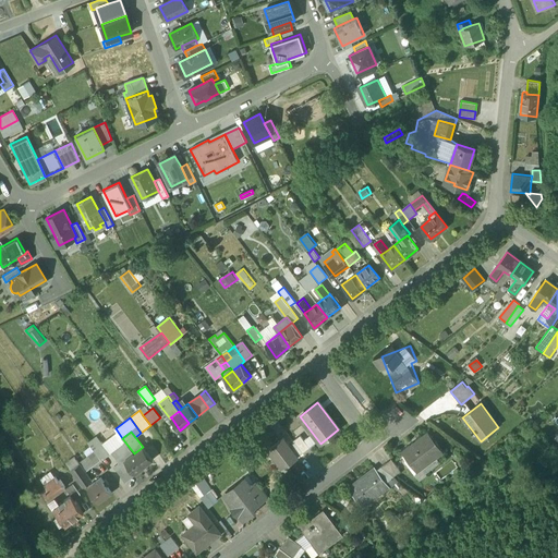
[(428,432),(402,451),(417,471),(444,451),(428,432)]
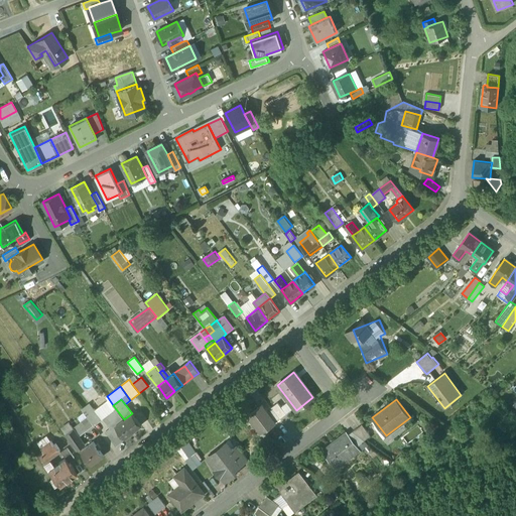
[(285,414),(277,403),(271,407),(279,418),(285,414)]
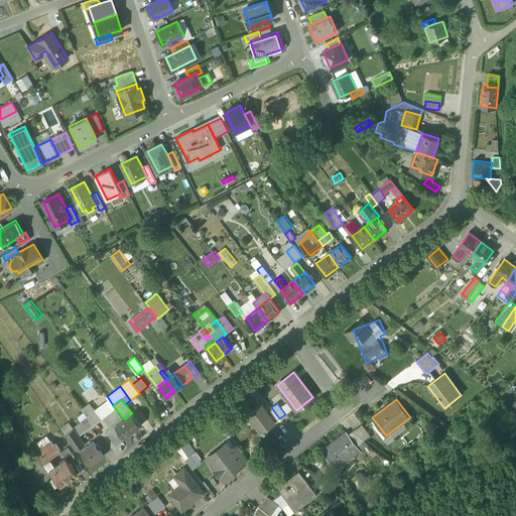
[(274,422),(261,405),(248,416),(260,432),(274,422)]
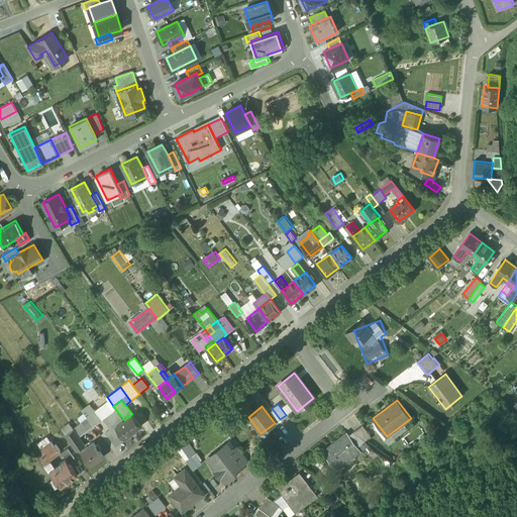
[(102,420),(94,409),(86,415),(88,418),(94,426),(102,420)]
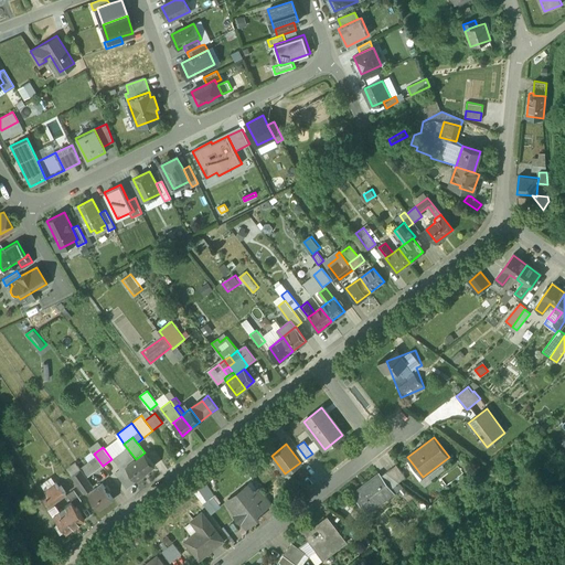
[(127,448),(114,458),(121,468),(116,472),(127,487),(137,479),(126,466),(136,459),(127,448)]
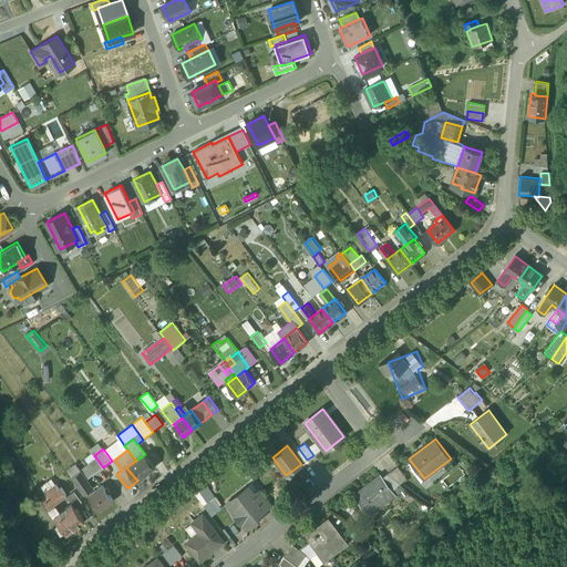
[(155,467),(145,454),(136,461),(146,474),(155,467)]
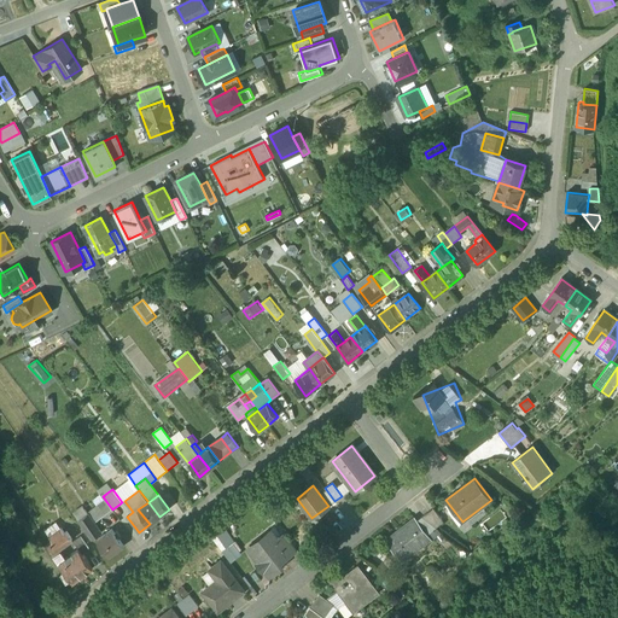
[(105,500),(98,505),(105,514),(112,509),(105,500)]
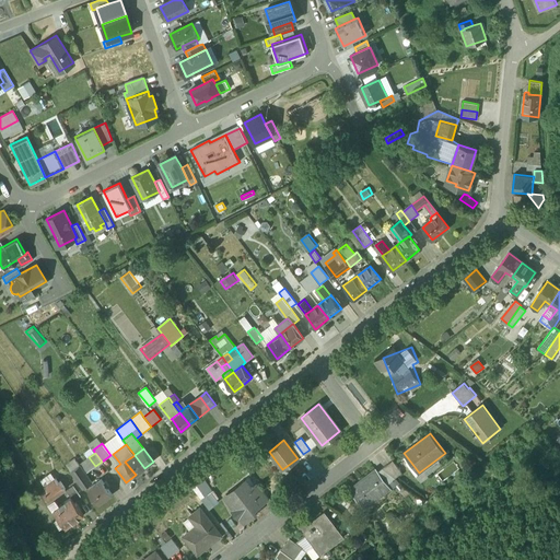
[(135,455),(125,462),(136,475),(144,468),(135,455)]
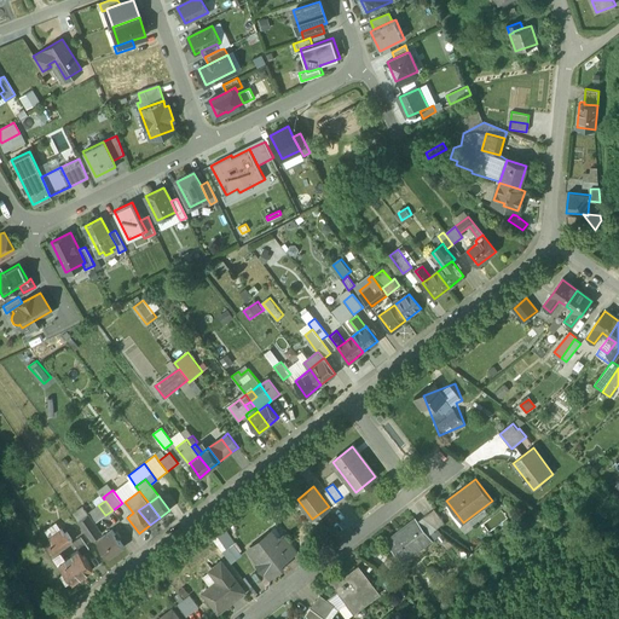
[(98,505),(90,512),(97,522),(105,515),(98,505)]
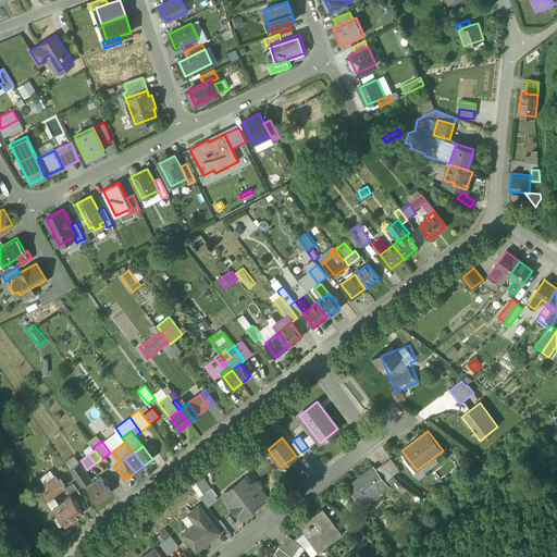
[(74,456),(66,461),(72,469),(79,463),(74,456)]
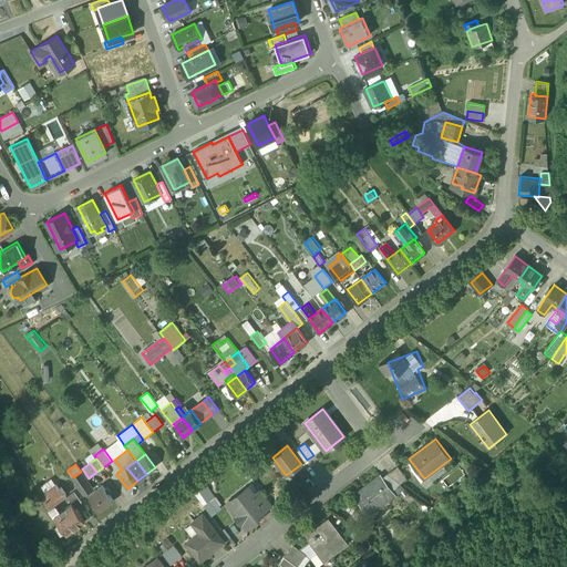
[(398,466),(381,476),(391,490),(406,477),(398,466)]
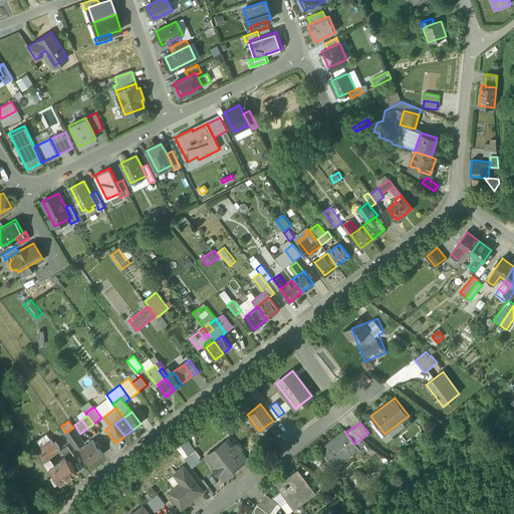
[(84,444),(73,428),(66,433),(76,449),(84,444)]
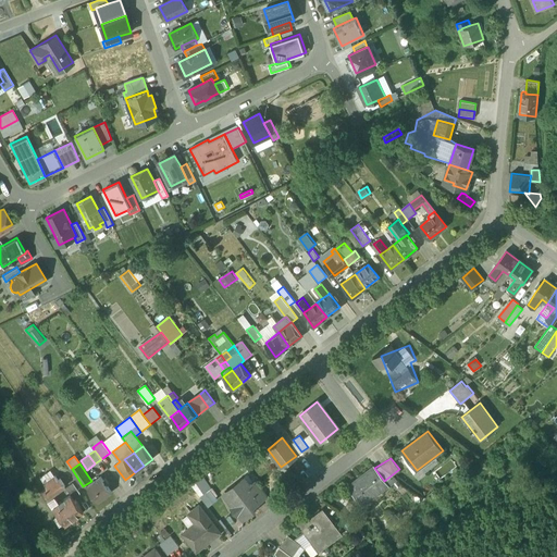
[(373,466),(348,485),(362,504),(387,485),(384,481),(374,468),(373,466)]
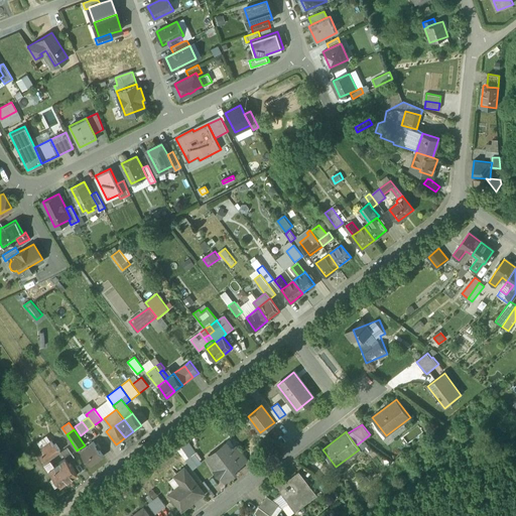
[(51,441),(41,448),(44,453),(43,453),(46,458),(42,461),(44,465),(44,464),(49,461),(48,460),(60,450),(55,443),(54,444),(51,441)]
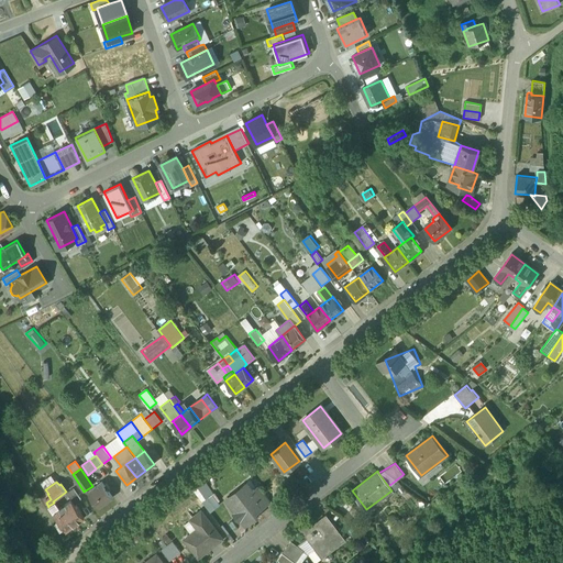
[(102,482),(88,492),(99,507),(113,497),(102,482)]
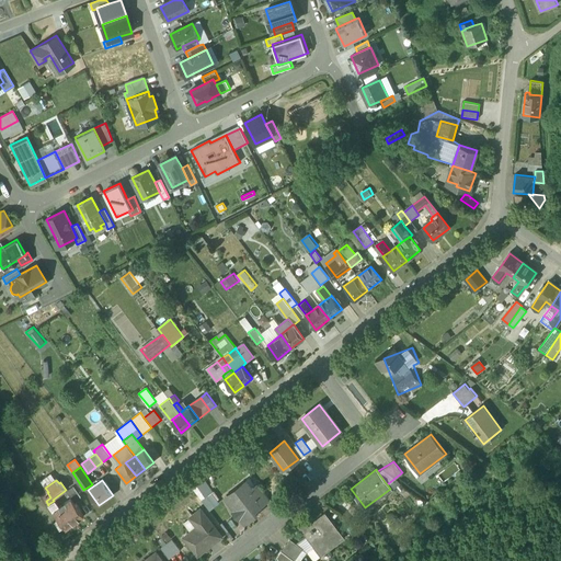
[(213,491),(205,481),(193,490),(202,501),(212,493),(213,491)]
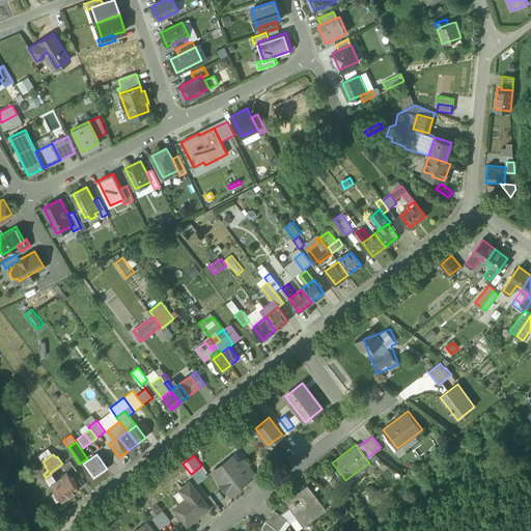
[(242,459),(236,464),(231,456),(220,465),(224,471),(217,477),(222,482),(220,484),(226,492),(227,490),(232,496),(241,490),(240,488),(242,483),(248,479),(249,477),(245,471),(244,472),(243,471),(246,465),(242,459)]
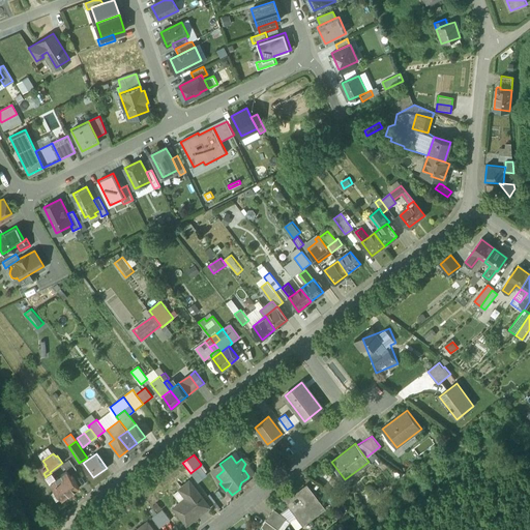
[(255,472),(243,458),(241,459),(245,464),(242,470),(243,471),(244,470),(248,476),(255,472)]
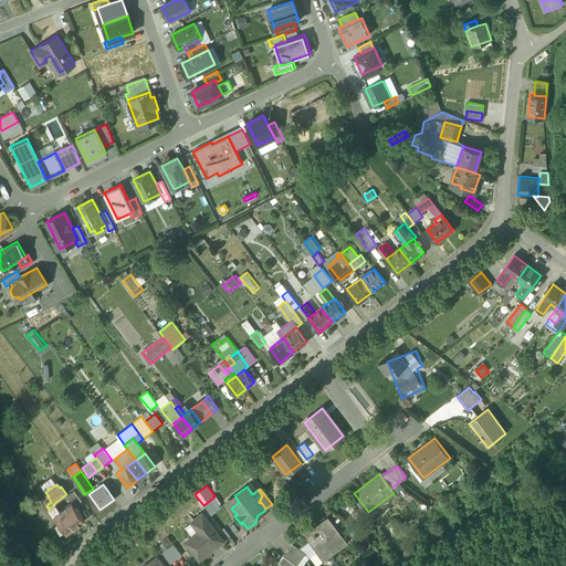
[(82,503),(74,492),(67,496),(72,503),(75,507),(82,503)]
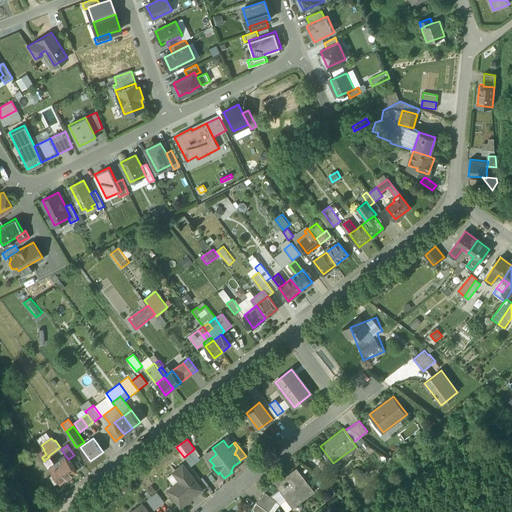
[(193,450),(184,457),(191,466),(200,459),(193,450)]
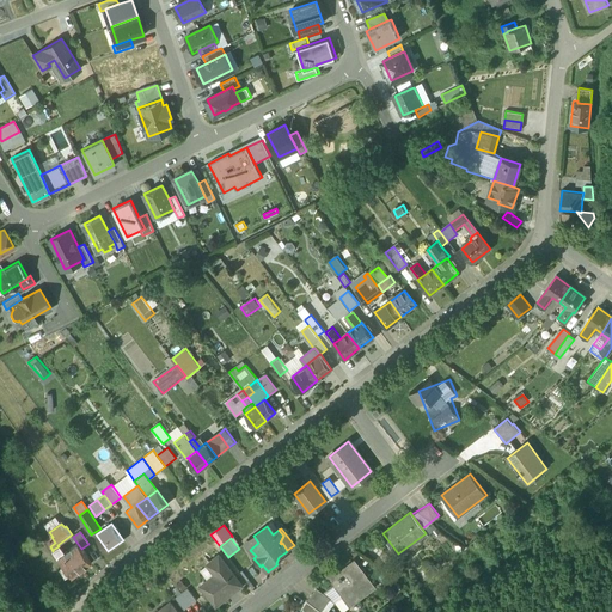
[(63,554),(59,558),(65,565),(62,568),(66,573),(68,571),(72,577),(92,563),(81,549),(78,544),(63,554)]
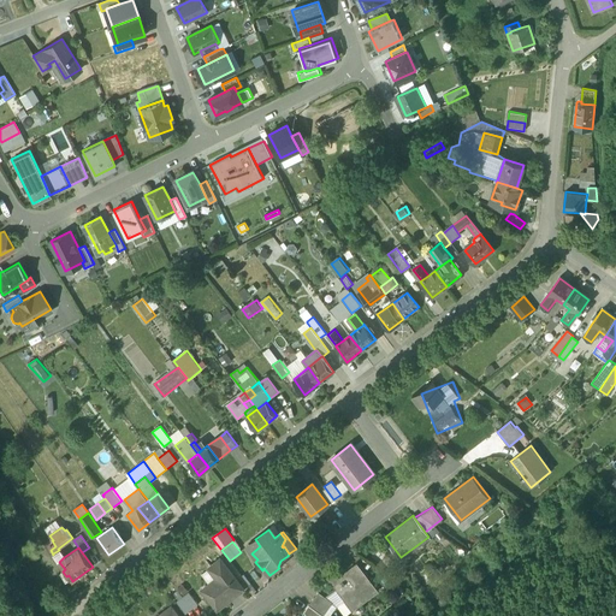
[(59,550),(53,554),(59,562),(64,557),(59,550)]
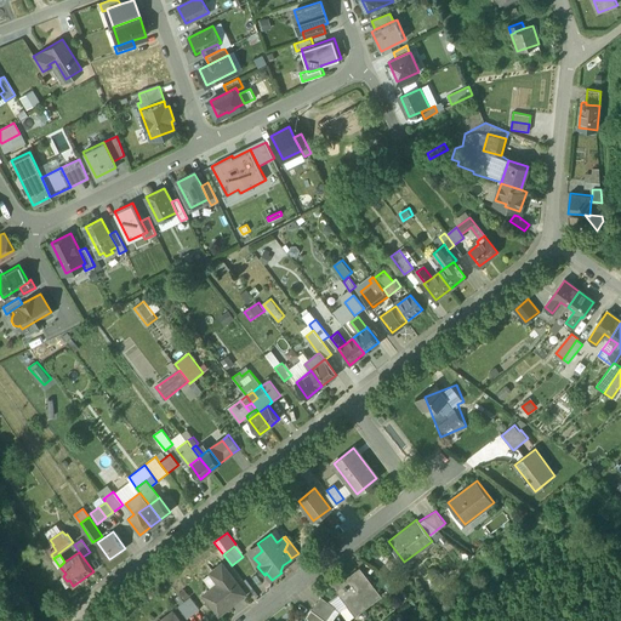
[(218,582),(204,594),(218,614),(245,593),(222,564),(211,573),(218,582)]
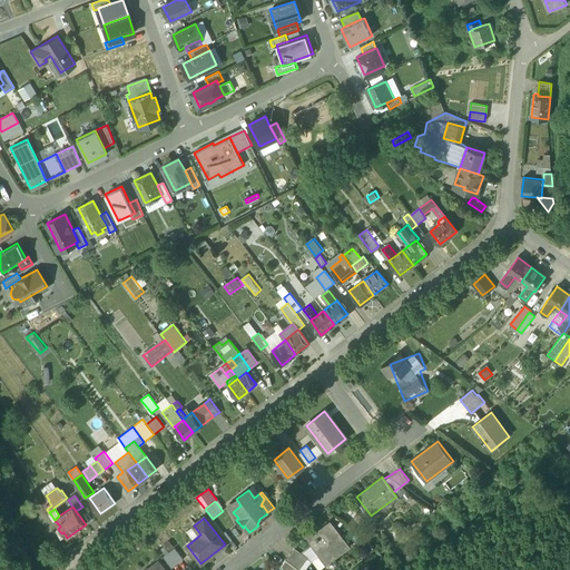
[(330,520),(316,531),(312,526),(303,532),(318,553),(324,550),(331,560),(350,546),(330,520)]
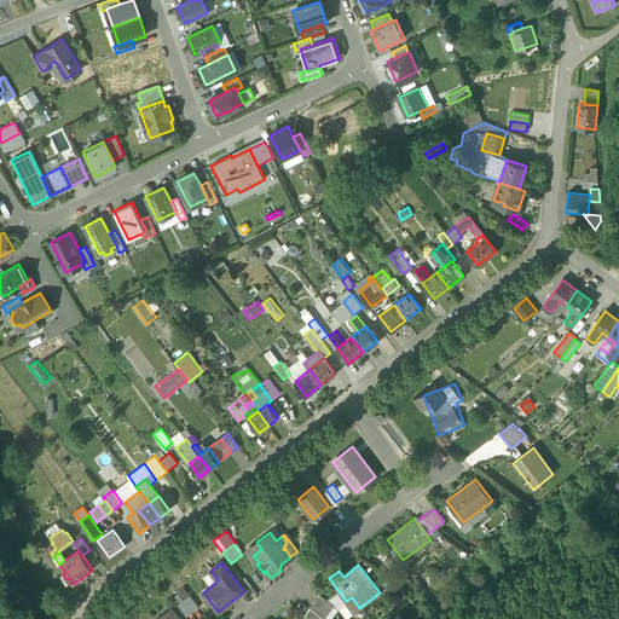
[(335,605),(320,594),(311,607),(325,617),(335,605)]
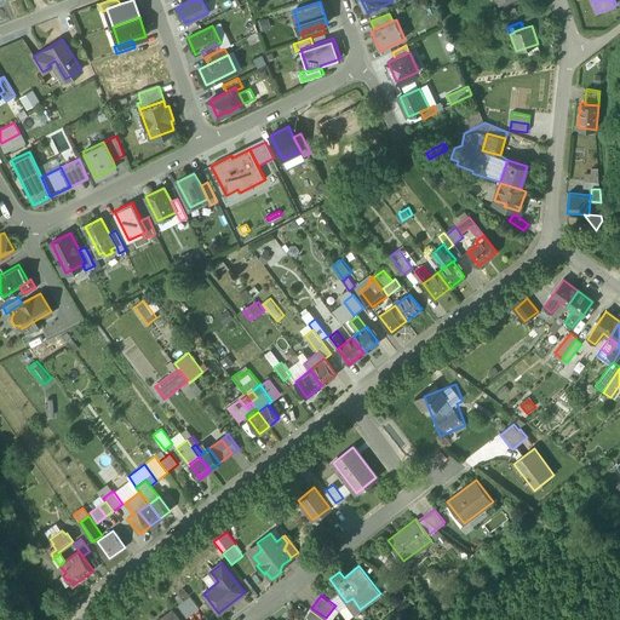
[(190,596),(184,601),(193,613),(200,608),(190,596)]
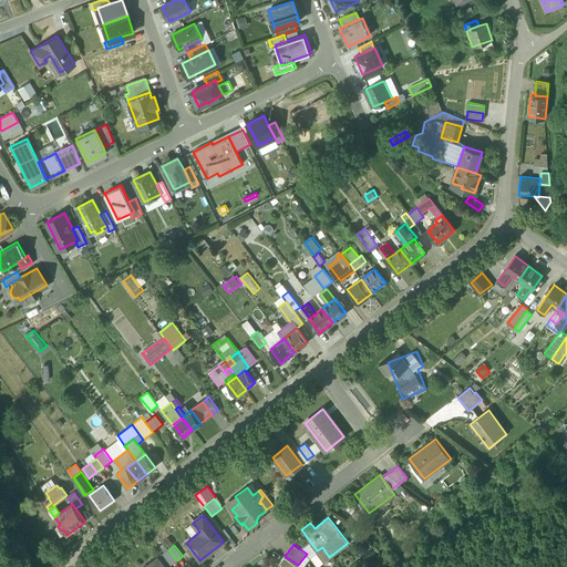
[(168,549),(163,554),(171,565),(176,560),(168,549)]
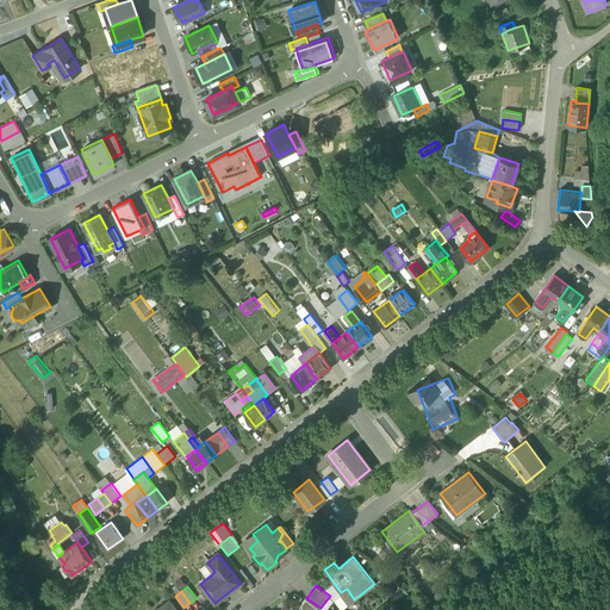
[(322,609),(321,608),(306,598),(302,604),(305,609),(322,609)]
